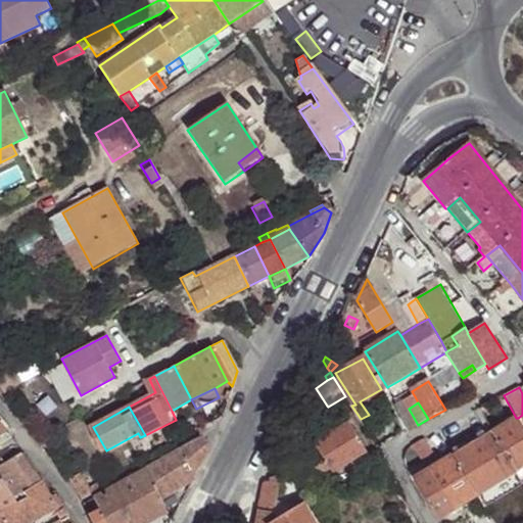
[(409,409),(399,414),(409,430),(418,425),(409,409)]
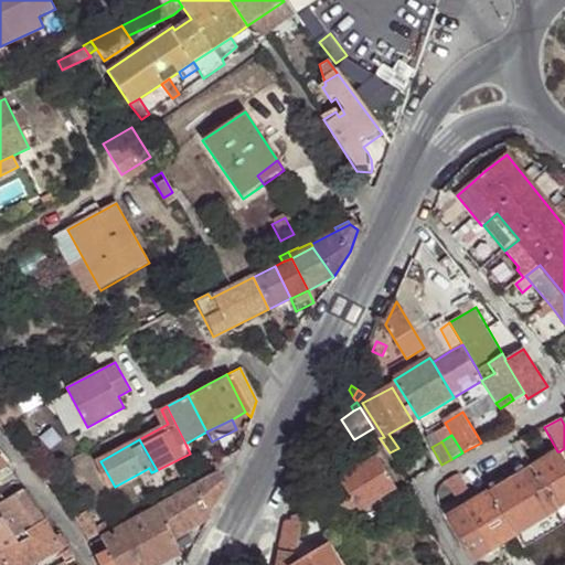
[(518,441),(501,450),(510,465),(516,461),(523,472),(533,467),(518,441)]
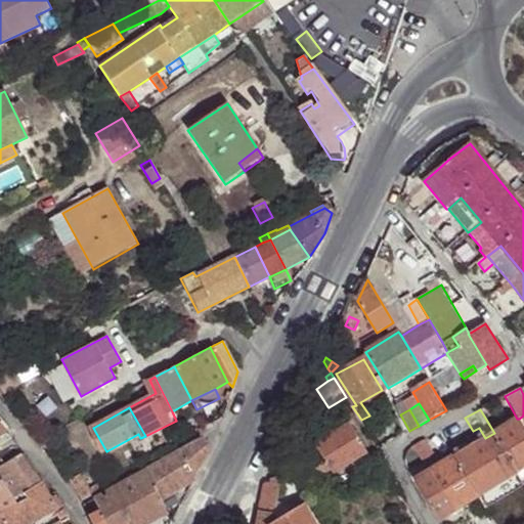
[(465,418),(450,426),(463,445),(475,437),(473,431),(465,418)]
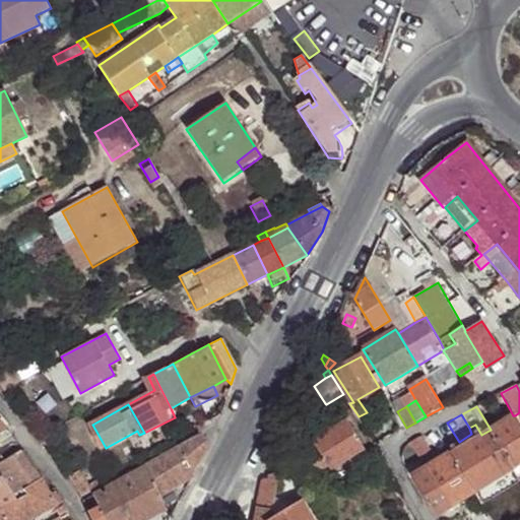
[(513,415),(491,430),(514,469),(519,465),(519,424),(515,415),(513,415)]
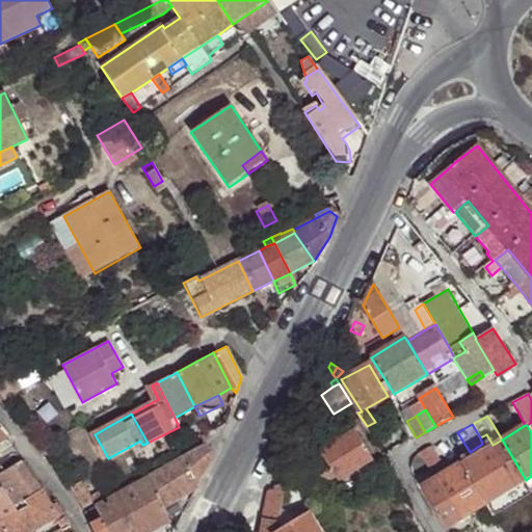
[(321,453),(326,462),(336,477),(338,479),(373,458),(357,431),(321,453)]
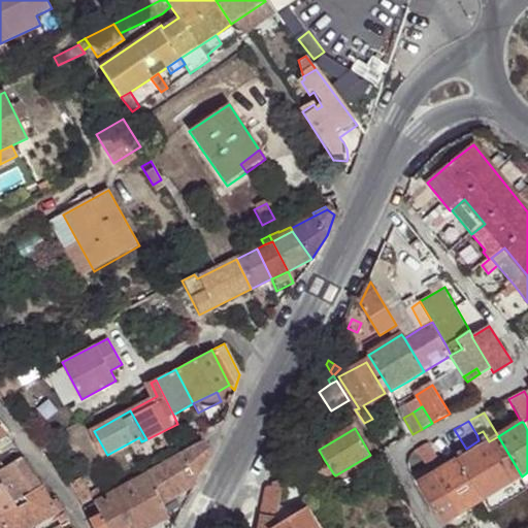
[(489,441),(458,460),(482,500),(522,476),(498,436),(489,441)]
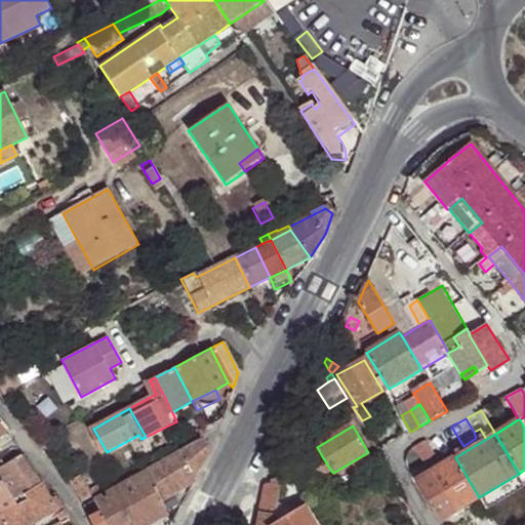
[(199,439),(178,450),(179,452),(191,477),(192,476),(208,453),(199,439)]
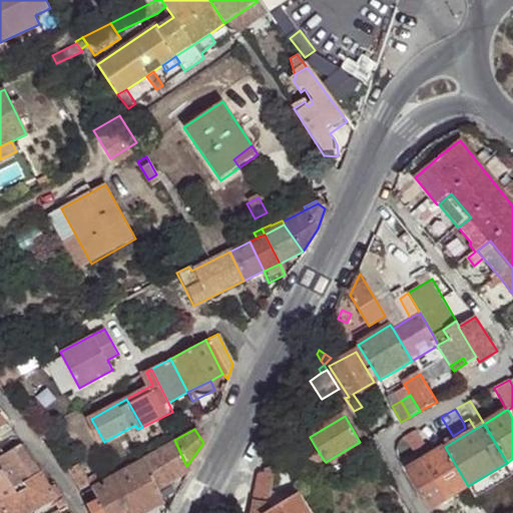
[(417,430),(405,437),(408,441),(414,452),(416,453),(420,461),(431,454),(417,430)]
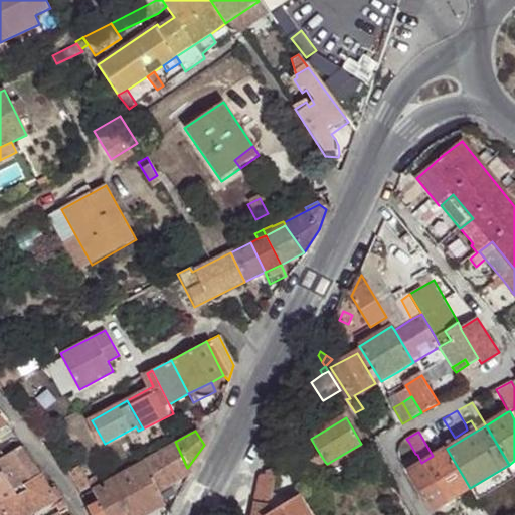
[(400,445),(399,449),(409,443),(406,439),(404,440),(402,442),(400,445)]
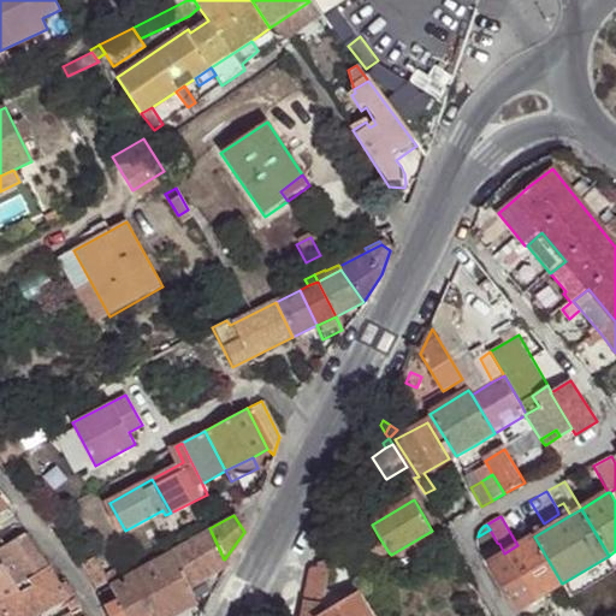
[(224,560),(211,531),(189,544),(169,556),(185,588),(227,563),(225,558),(224,560)]
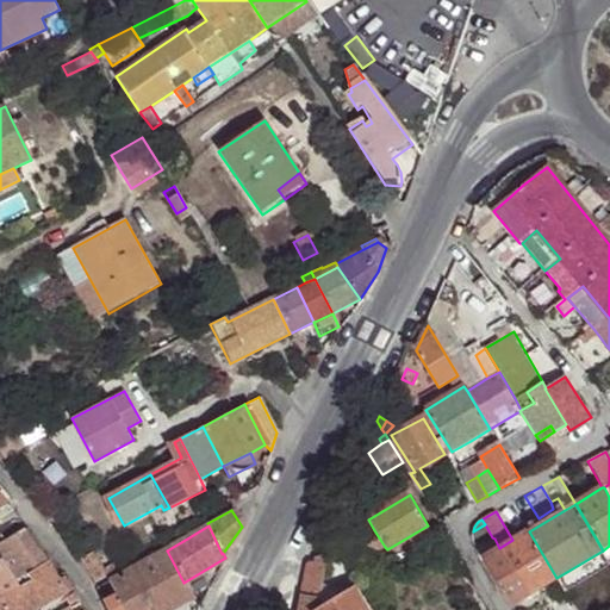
[(340,552),(349,568),(385,547),(374,530),(340,552)]
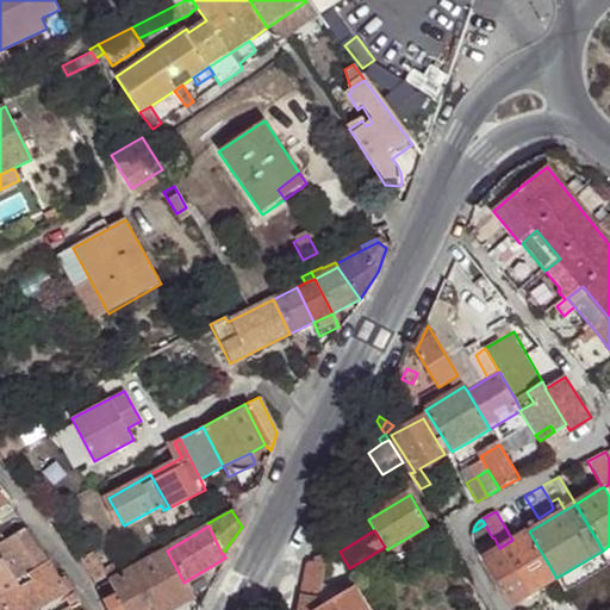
[(26,576),(27,574),(48,564),(25,531),(4,543),(18,561),(24,572),(26,576)]
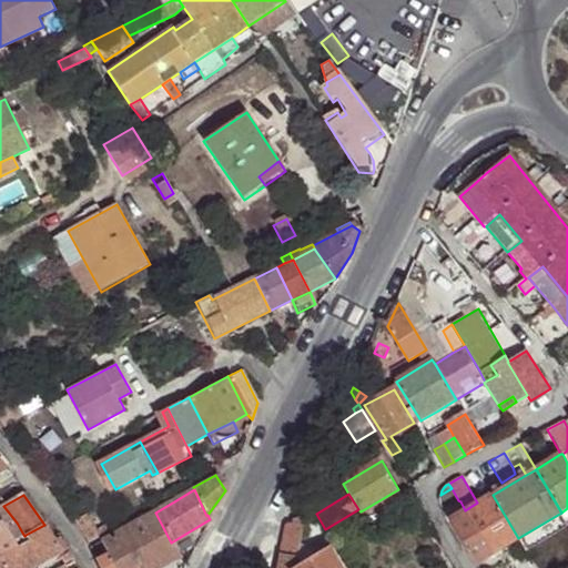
[(450,519),(477,564),(518,538),(493,495),(477,503),(465,510),(450,519)]
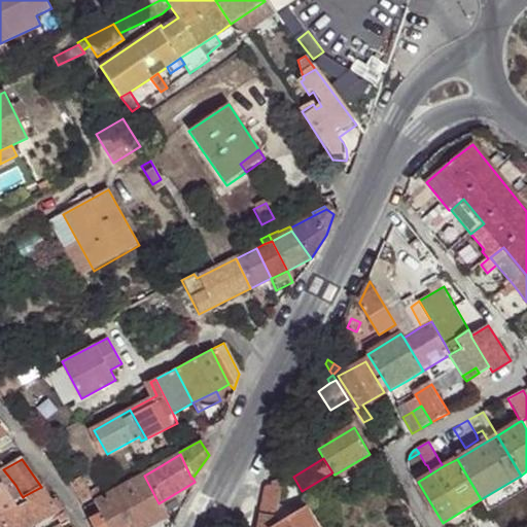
[(412,475),(418,482),(431,473),(427,465),(412,475)]
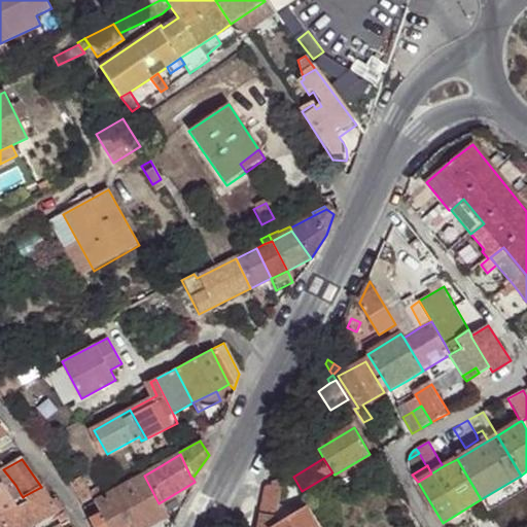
[(129,526),(146,526),(166,517),(159,503),(144,476),(111,494),(129,526)]
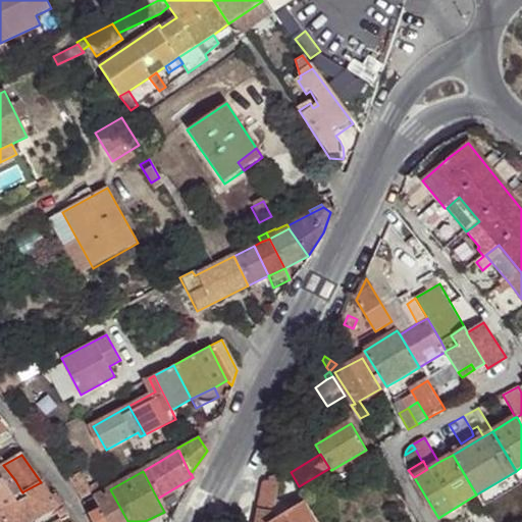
[(521,481),(516,471),(476,494),(483,507),(521,482),(521,481)]
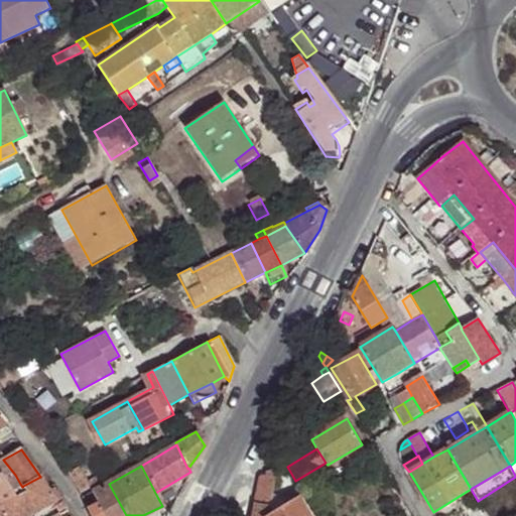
[(65,476),(79,495),(96,485),(93,480),(85,484),(74,469),(65,476)]
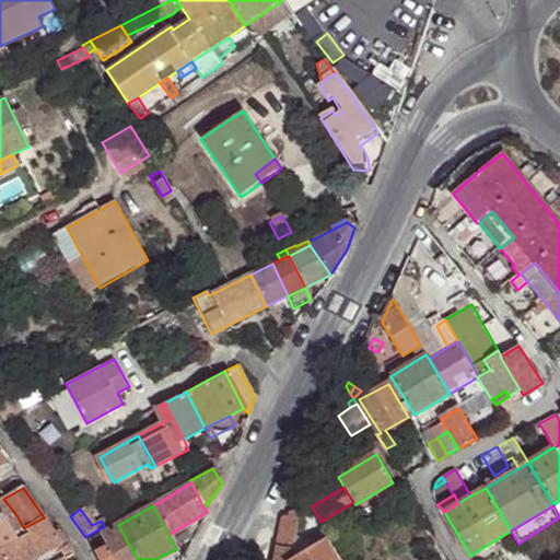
[(0,548),(12,543),(19,539),(7,522),(0,512),(0,548)]
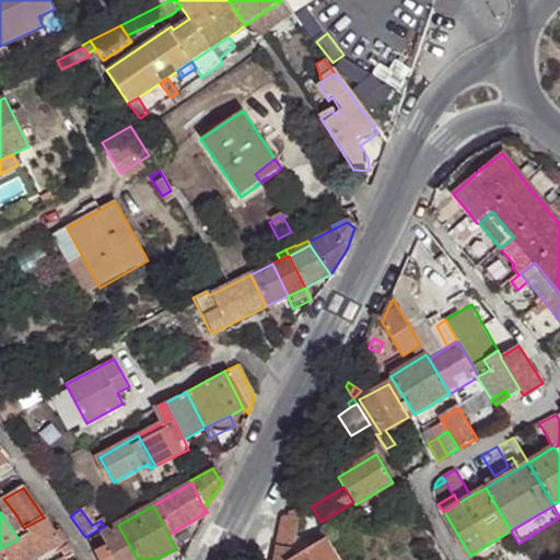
[(7,522),(19,539),(28,533),(25,527),(24,528),(22,525),(16,515),(7,522)]
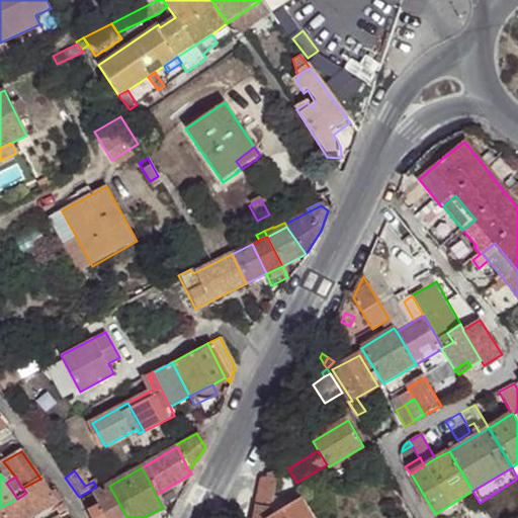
[(262,477),(254,517),(270,517),(271,511),(273,503),(276,480),(262,477)]
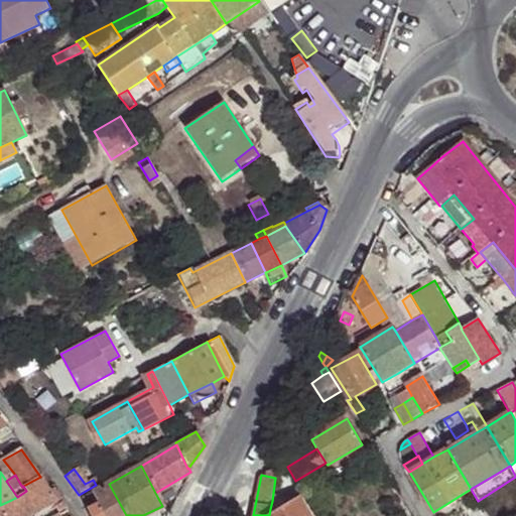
[(0,515),(24,515),(57,499),(51,488),(46,490),(42,482),(40,477),(23,486),(26,491),(17,497),(11,500),(0,505),(0,515)]
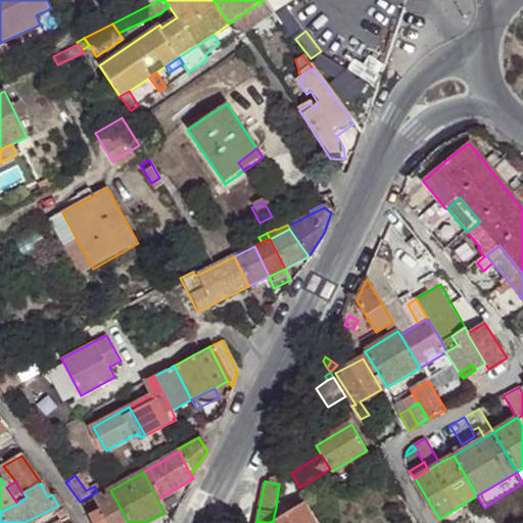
[(44,488),(43,488),(47,496),(52,494),(49,490),(44,488)]
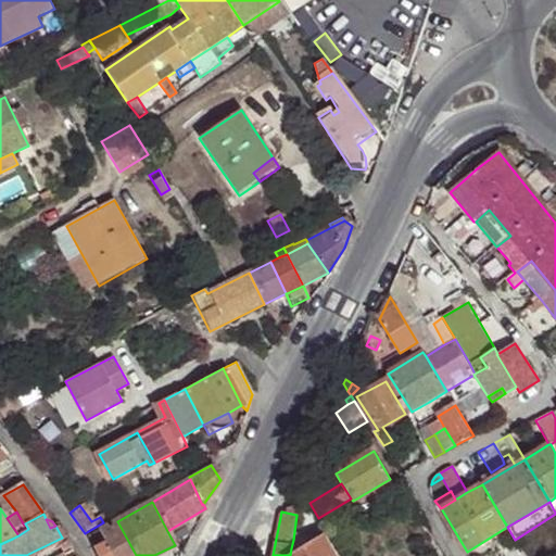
[(136,555),(117,521),(98,531),(104,544),(93,550),(96,555),(136,555)]
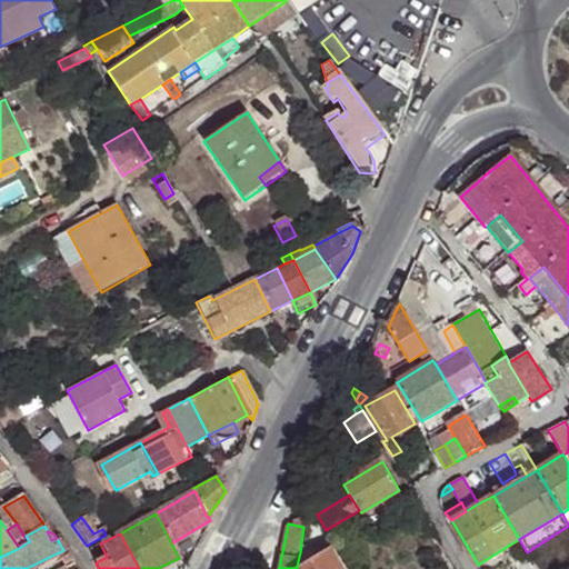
[(341,568),(331,550),(327,552),(319,540),(300,552),(298,561),(305,567),(300,568),(341,568)]
